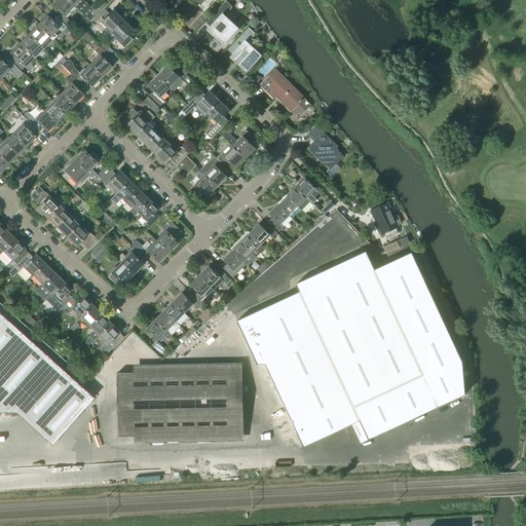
[(55,17),(66,28),(70,23),(65,17),(70,12),(68,11),(73,6),(66,0),(55,0),(51,4),(60,12),(55,17)]
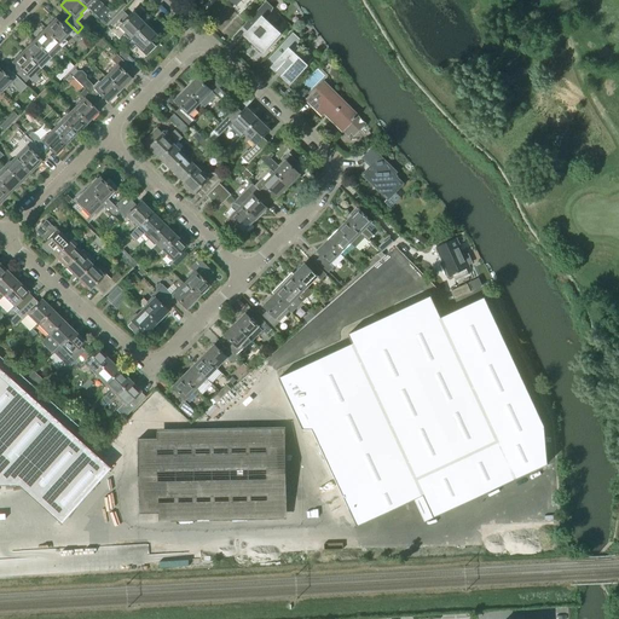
[(96,0),(77,0),(86,7),(105,25),(125,6),(120,1),(109,12),(96,0)]
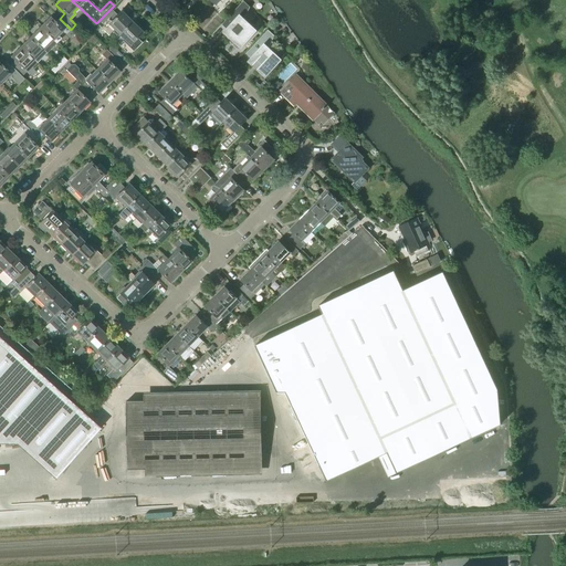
[(227,35),(241,49),(255,32),(243,21),(250,8),(243,2),(222,25),(228,31),(227,31),(229,33),(227,35)]
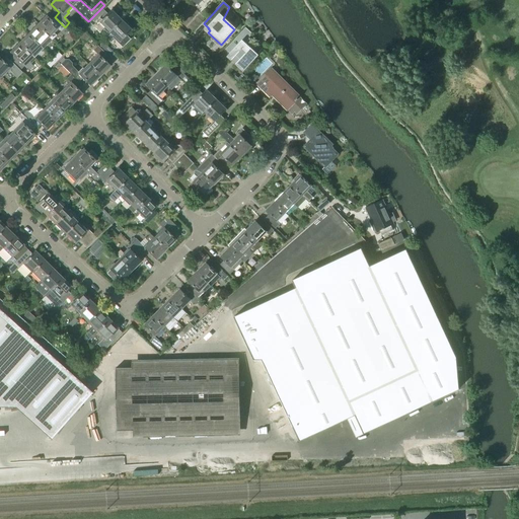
[(106,14),(102,10),(93,20),(97,24),(99,22),(109,31),(121,20),(112,10),(106,14)]
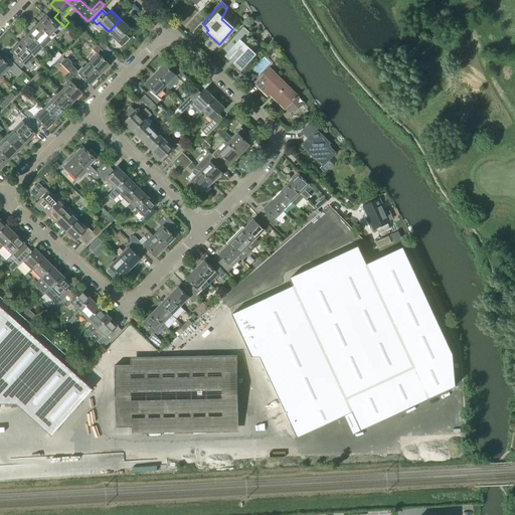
[(50,21),(45,16),(36,25),(51,40),(56,36),(53,33),(58,29),(64,35),(68,31),(64,27),(54,17),(50,21)]
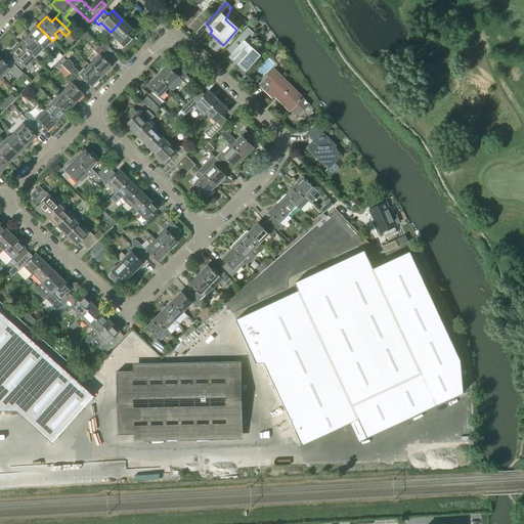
[(122,20),(107,35),(111,39),(114,36),(120,42),(124,45),(129,40),(126,36),(132,30),(122,20)]
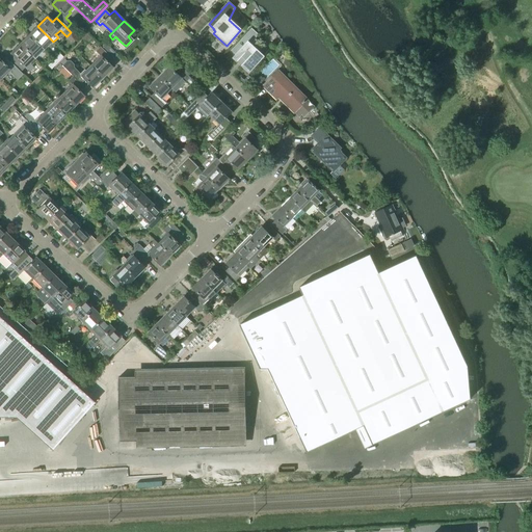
[(37,26),(29,35),(42,48),(45,51),(53,42),(37,26)]
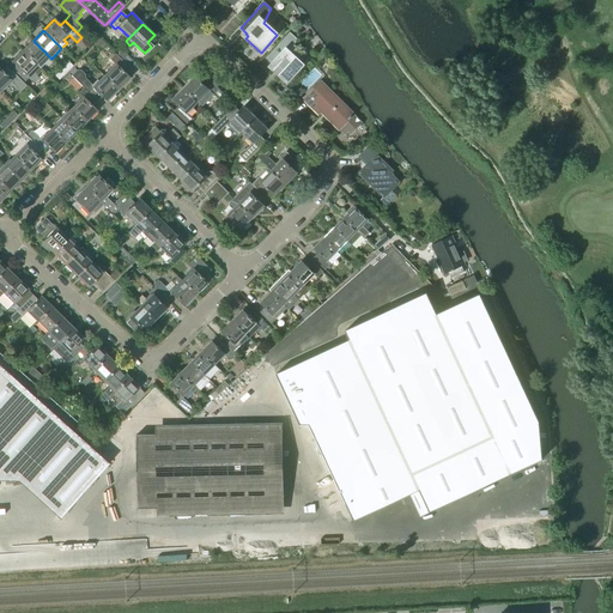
[(298,41),(291,34),(267,59),(273,65),(269,68),(287,84),(303,67),(290,54),(298,41)]
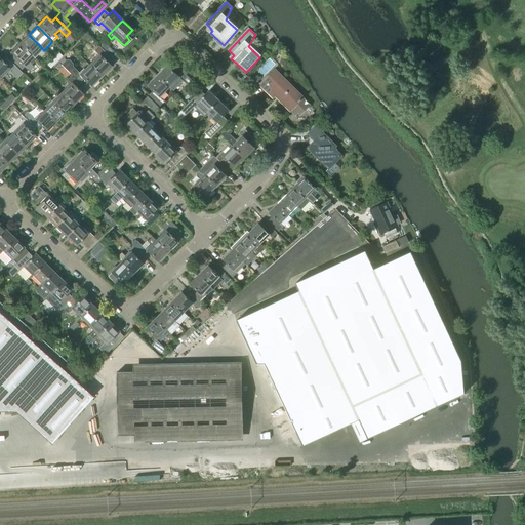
[(82,39),(87,43),(91,39),(84,32),(82,39)]
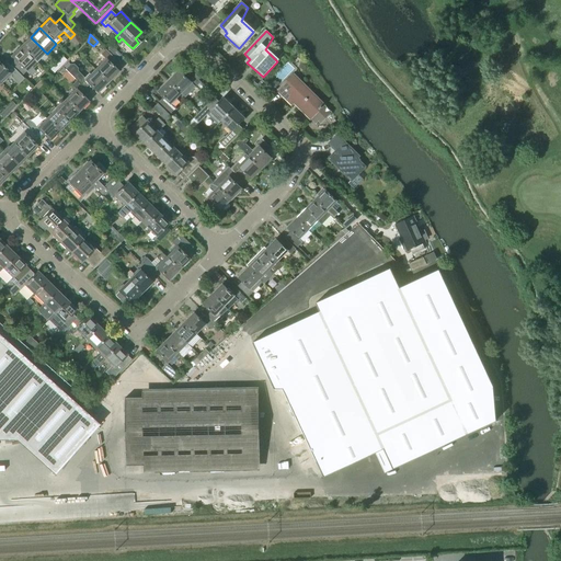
[(31,37),(21,47),(34,60),(44,50),(31,37)]
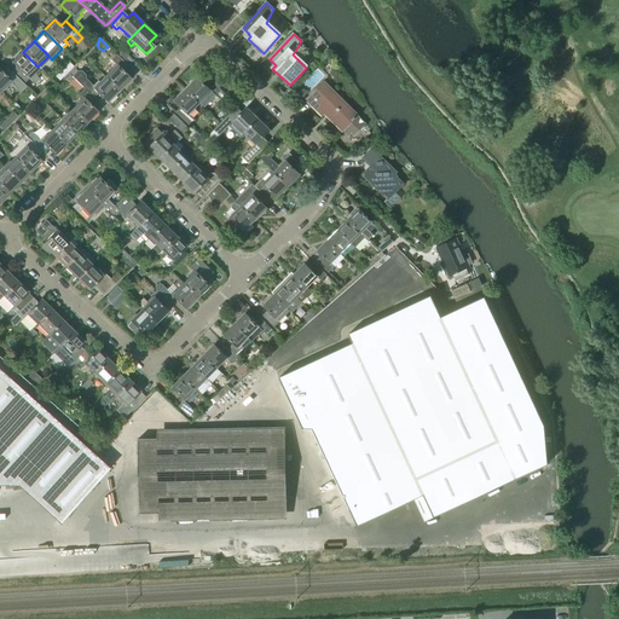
[(42,71),(23,52),(12,63),(17,67),(12,73),(23,85),(29,79),(30,80),(35,74),(38,76),(42,71)]
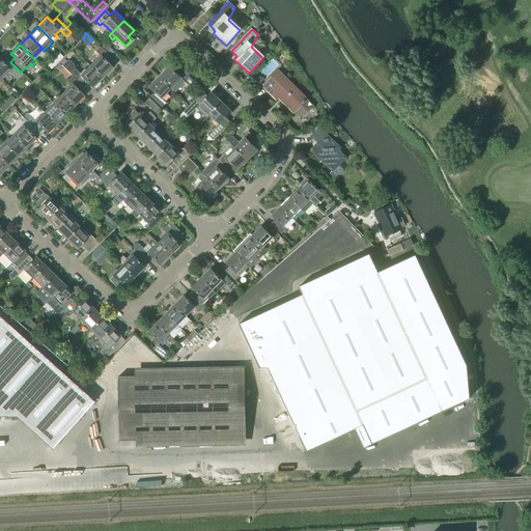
[(106,45),(102,50),(112,60),(116,55),(106,45)]
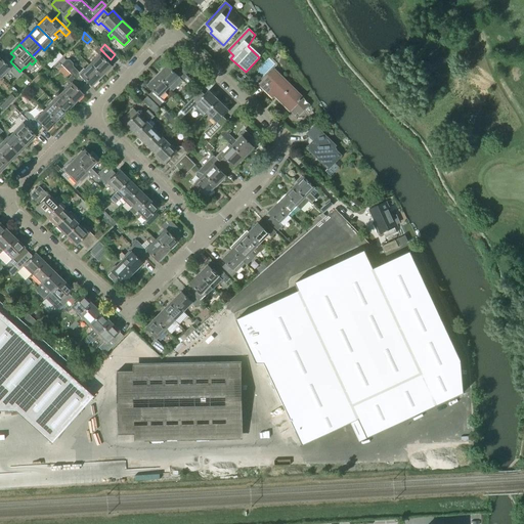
[(98,55),(89,66),(100,78),(111,68),(106,63),(111,59),(100,49),(98,47),(97,48),(94,51),(95,53),(98,55)]
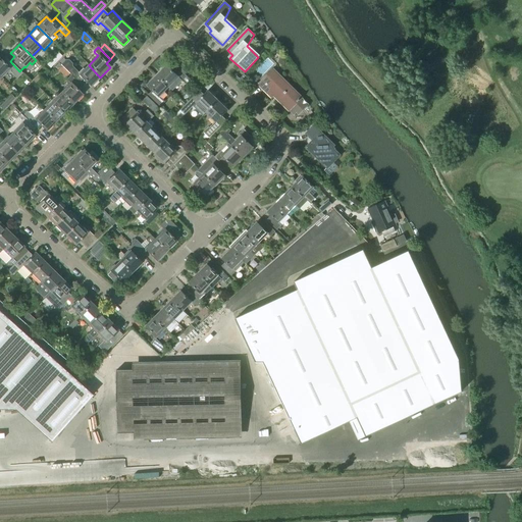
[(58,53),(52,59),(56,62),(62,56),(58,53)]
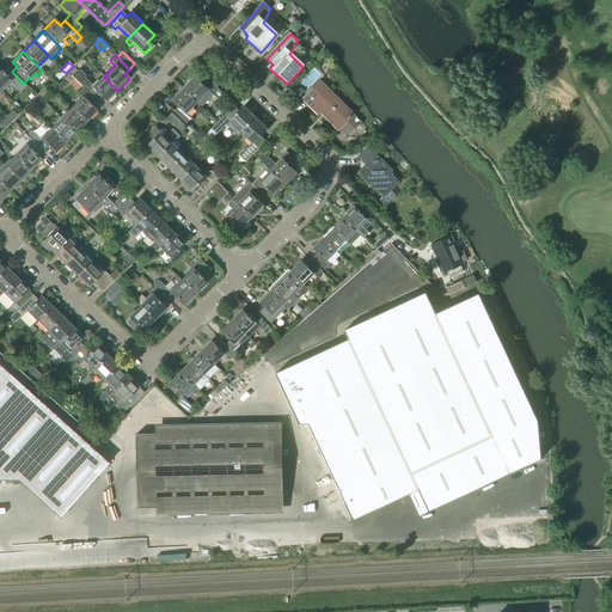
[(0,69),(0,91),(0,92),(1,93),(11,84),(19,92),(26,86),(12,72),(6,66),(1,71),(0,69)]
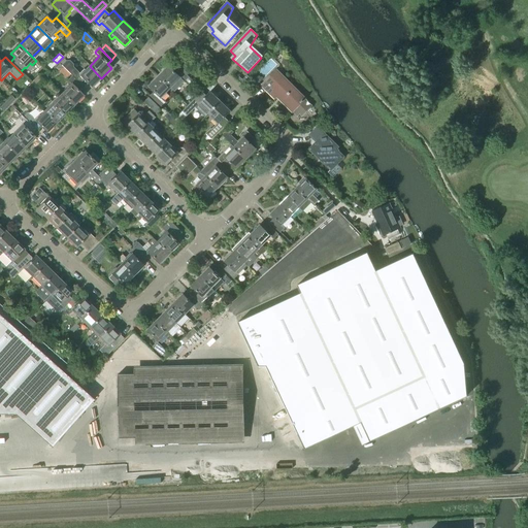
[(57,63),(53,60),(47,66),(51,69),(57,63)]
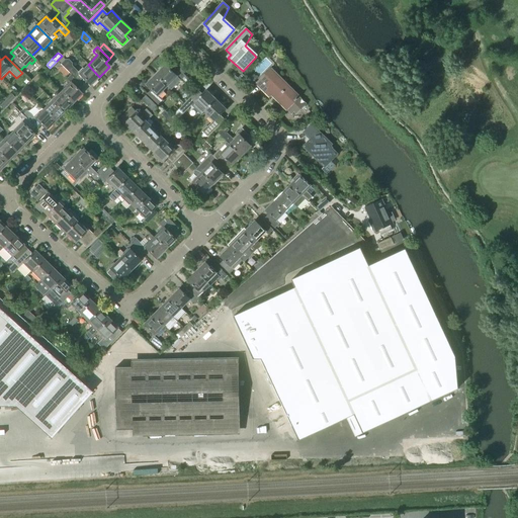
[(64,68),(71,75),(82,87),(86,82),(90,86),(99,77),(88,65),(79,74),(72,67),(72,64),(68,61),(65,61),(61,65),(64,68)]
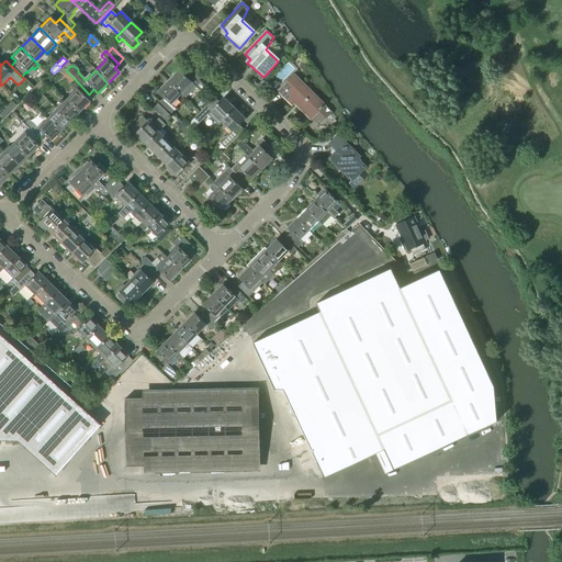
[(65,77),(69,74),(66,70),(64,68),(59,71),(65,77)]
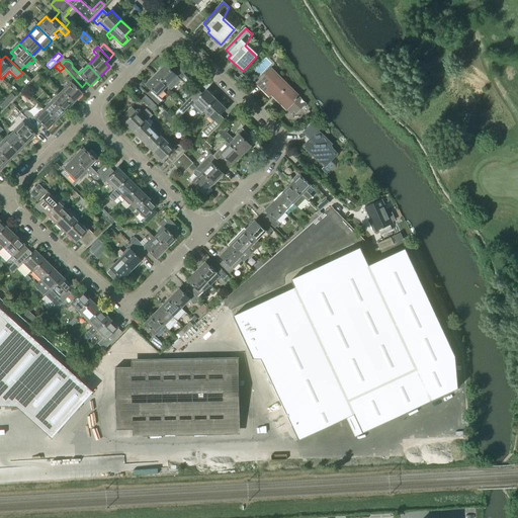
[(165,65),(156,75),(168,87),(172,90),(185,76),(175,67),(171,71),(165,65)]
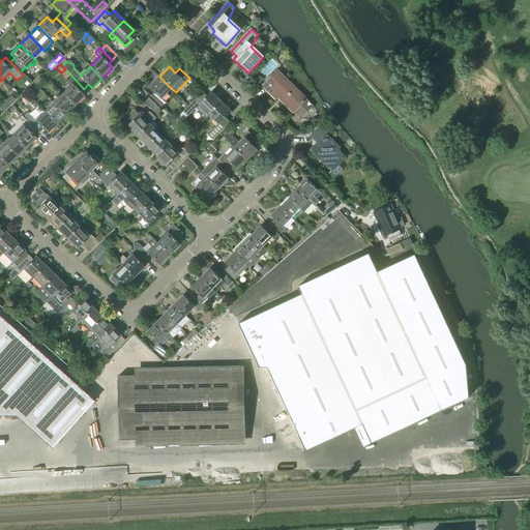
[(301,115),(303,117),(314,108),(277,71),(263,86),(275,98),(278,94),(288,104),(286,106),(298,118),(301,115)]
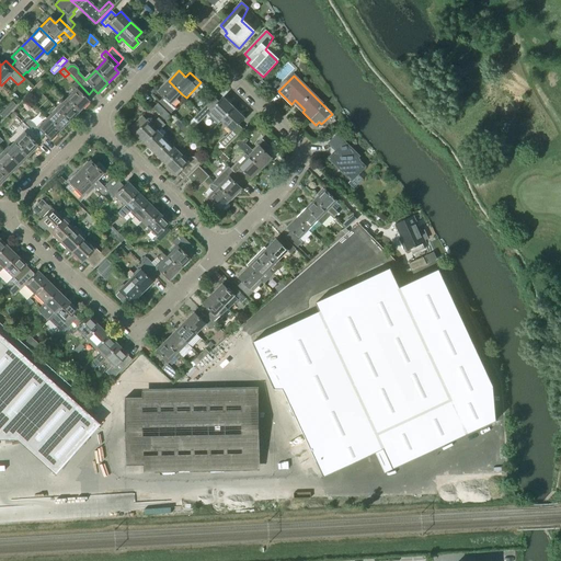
[(41,80),(34,87),(37,91),(44,84),(41,80)]
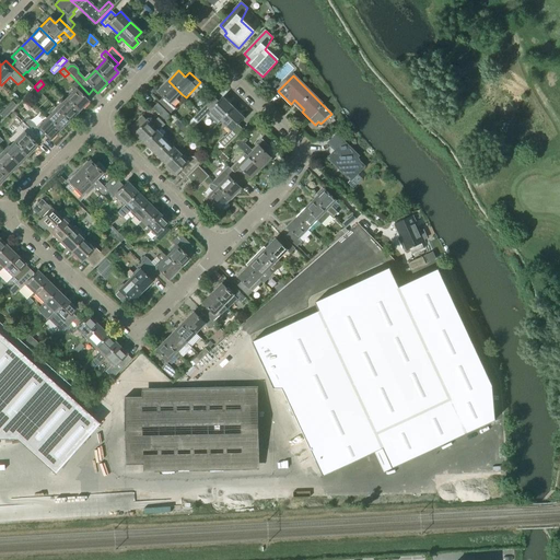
[(271,83),(268,80),(264,85),(270,92),(279,84),(275,80),(271,83)]
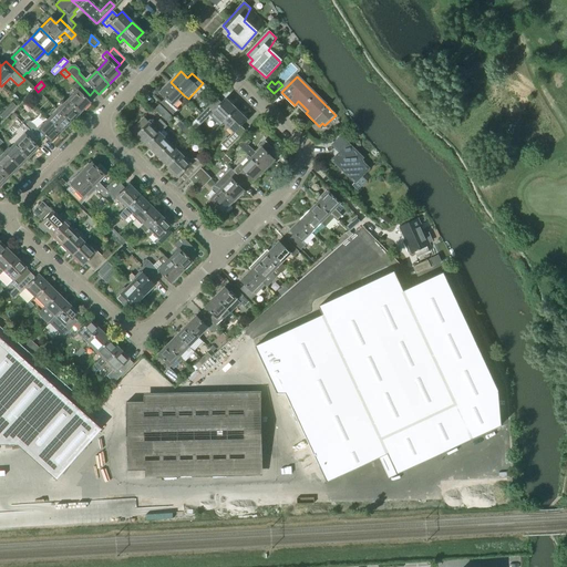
[(76,91),(66,101),(80,114),(89,104),(84,100),(90,95),(78,82),(72,86),(76,91)]
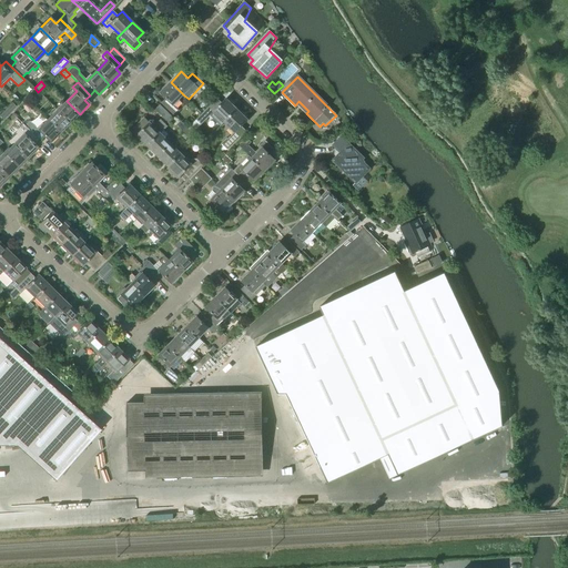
[(162,104),(174,117),(180,111),(174,105),(184,95),(171,82),(161,92),(168,99),(162,104)]
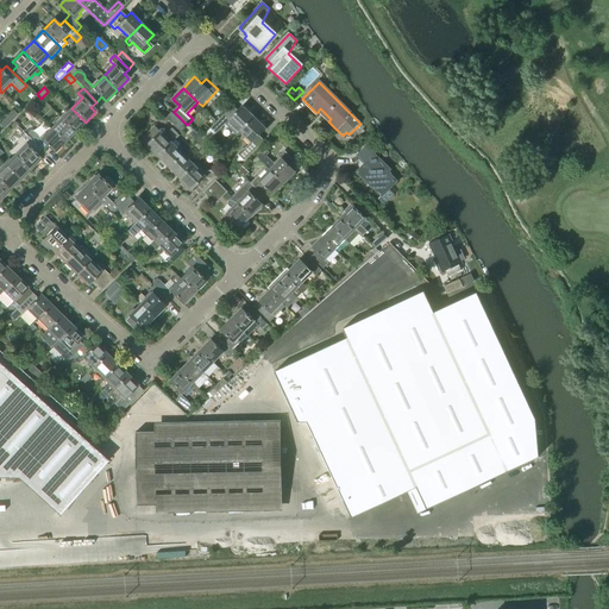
[(37,94),(30,101),(35,106),(41,99),(37,94)]
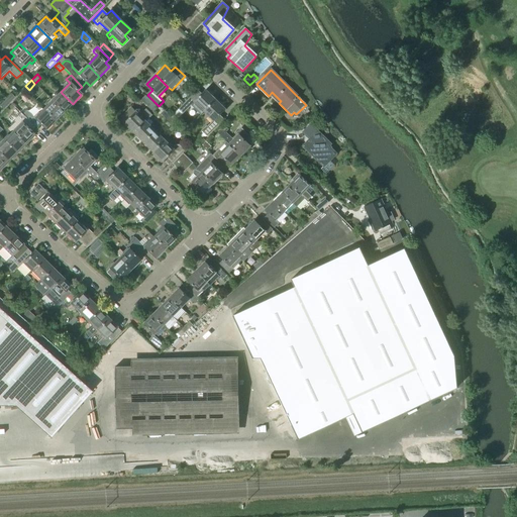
[(201,115),(204,111),(216,100),(207,91),(202,95),(198,91),(179,110),(183,114),(192,106),(201,115)]
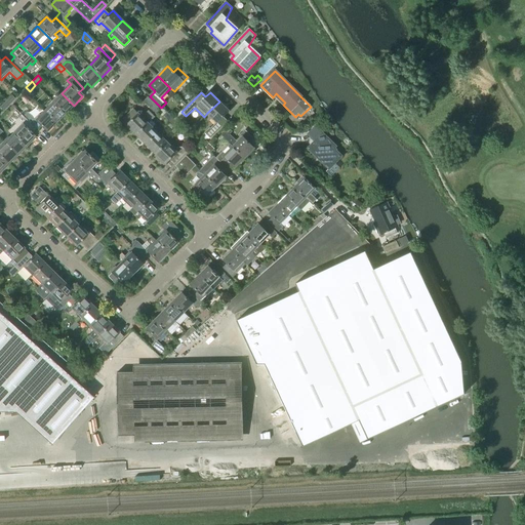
[(62,93),(57,97),(56,96),(51,101),(65,114),(74,106),(62,93)]
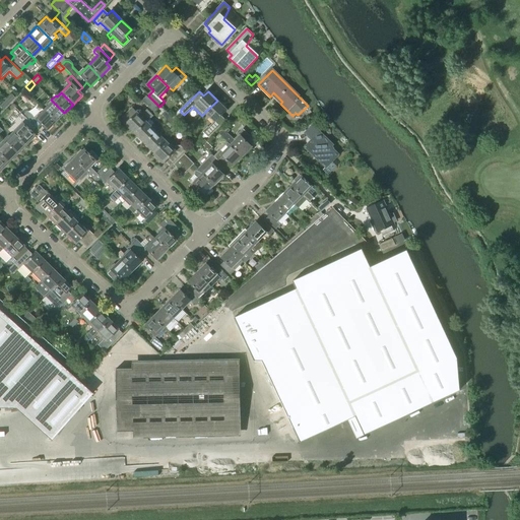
[(11,94),(5,101),(9,104),(15,98),(11,94)]
